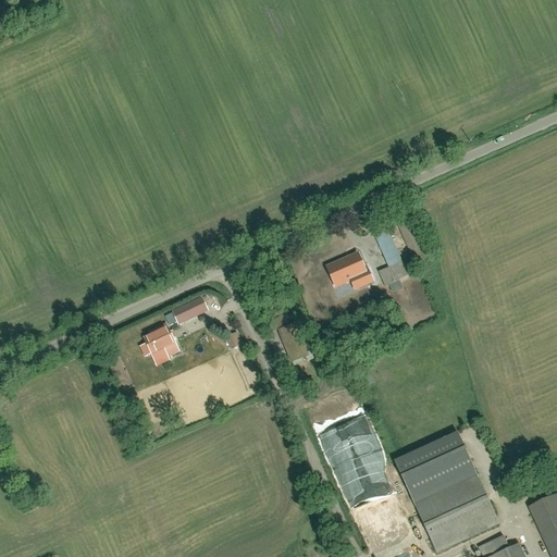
[(371,229),(385,268),(376,271),(383,287),(390,284),(392,291),(400,287),(397,280),(406,276),(385,223),(371,229)]
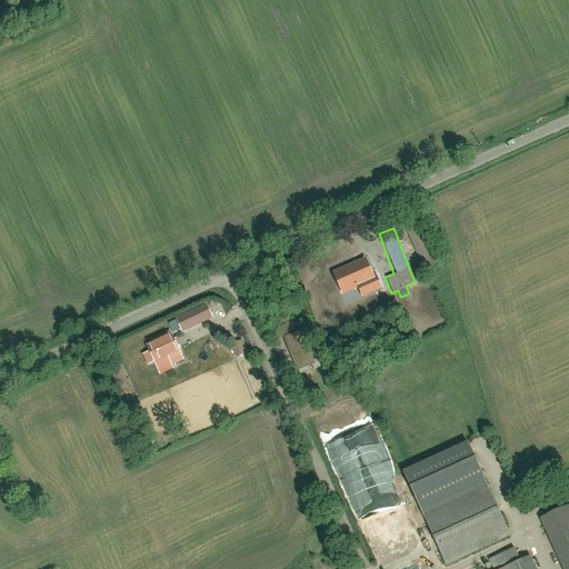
[(363,253),(330,271),(341,292),(351,287),(359,300),(382,288),(363,253)]
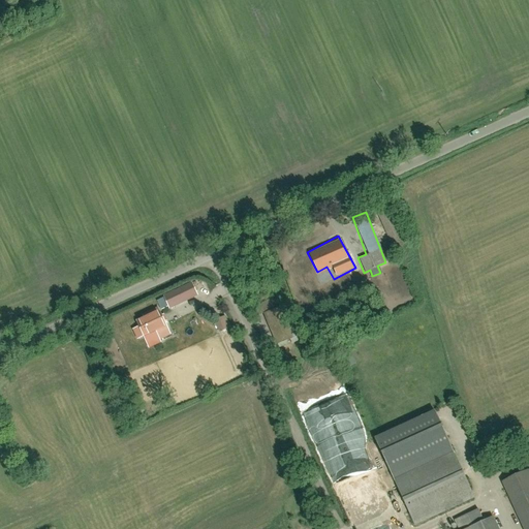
[(391,269),(386,277),(394,281),(398,273),(391,269)]
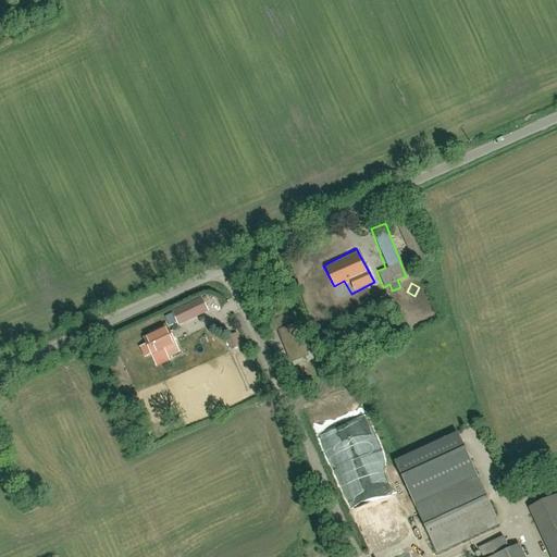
[(198,298),(170,311),(176,325),(205,312),(198,298)]
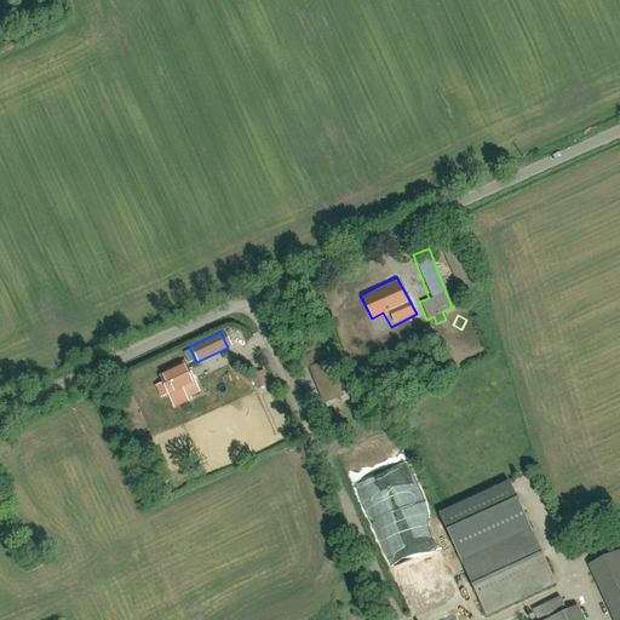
[(185,360),(154,374),(158,383),(151,386),(158,399),(166,395),(173,411),(204,396),(185,360)]
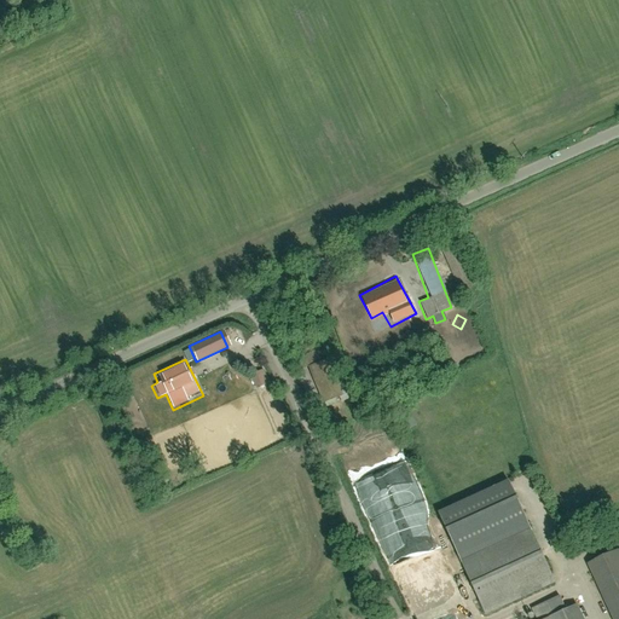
[(258,386),(268,382),(264,369),(253,372),(258,386)]
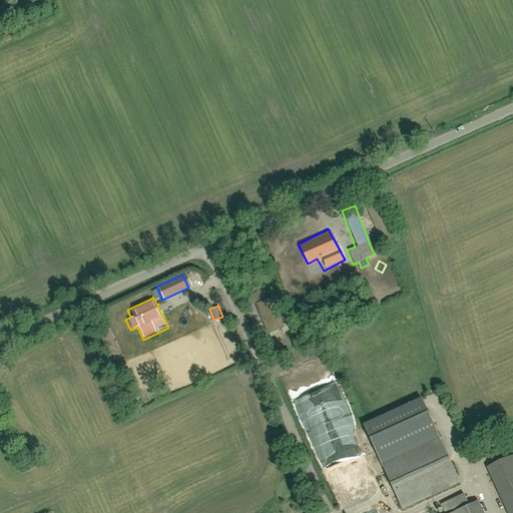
[(421,398),(363,424),(402,510),(460,483),(421,398)]
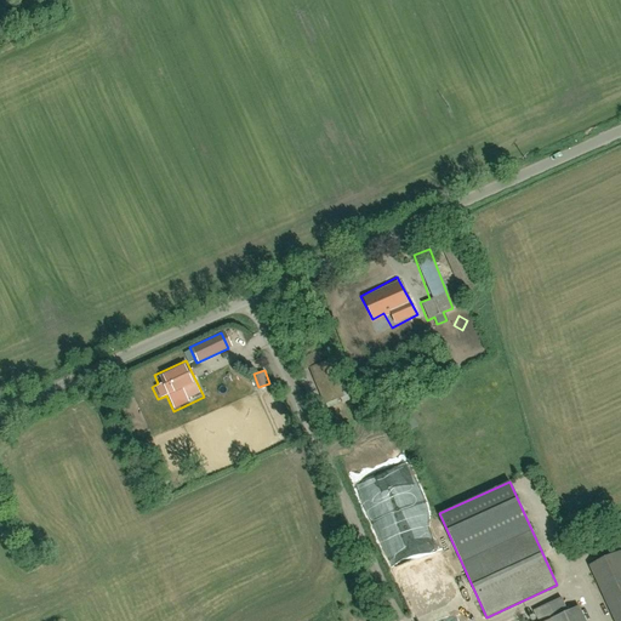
[(620,620),(620,552),(620,551),(588,565),(614,620),(620,620)]
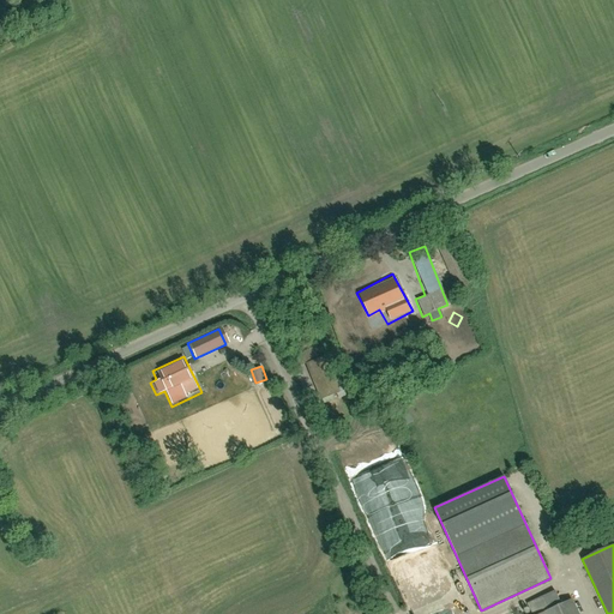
[(555,593),(527,601),(530,613),(559,605),(555,593)]
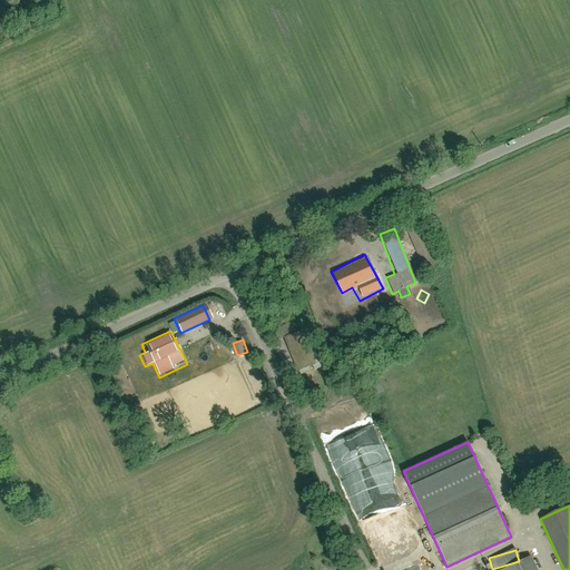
[(537,569),(531,557),(501,569),(537,569)]
